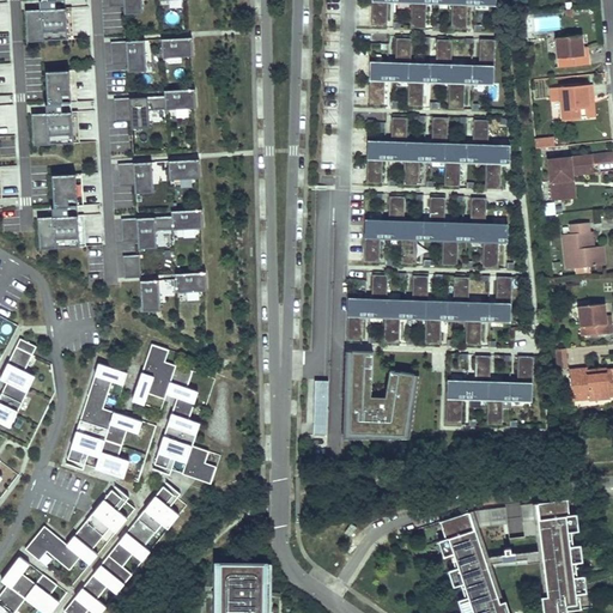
[(72,0),(47,0),(49,11),(32,12),(35,43),(76,41),(72,0)]
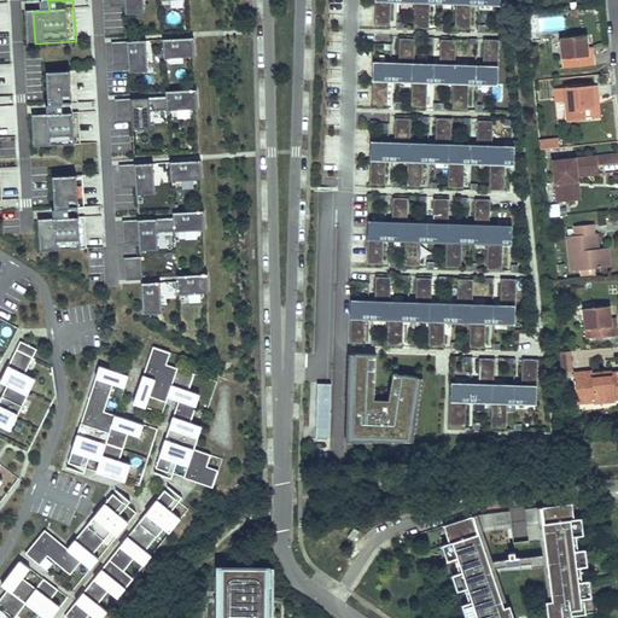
[(194,0),(110,0),(111,11),(126,10),(126,18),(149,17),(147,1),(159,0),(159,6),(196,4),(194,0)]
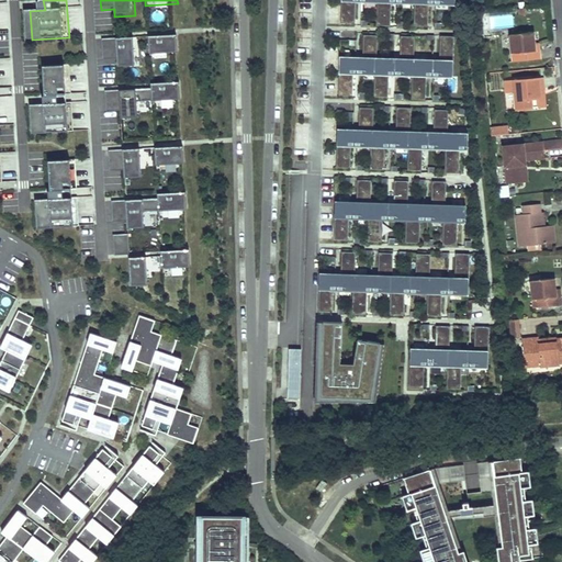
[(340,0),(340,21),(353,21),(353,0),(340,0)]
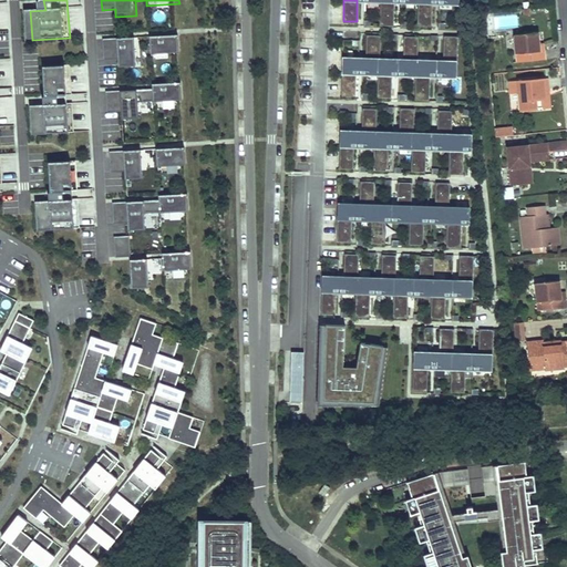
[(380,0),(380,21),(395,21),(395,0),(380,0)]
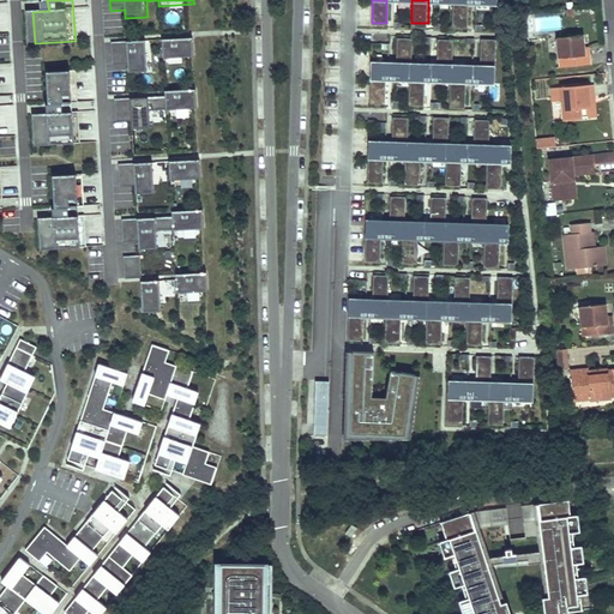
[(453,0),(453,24),(470,25),(470,0),(495,0),(497,0),(495,0),(453,0)]
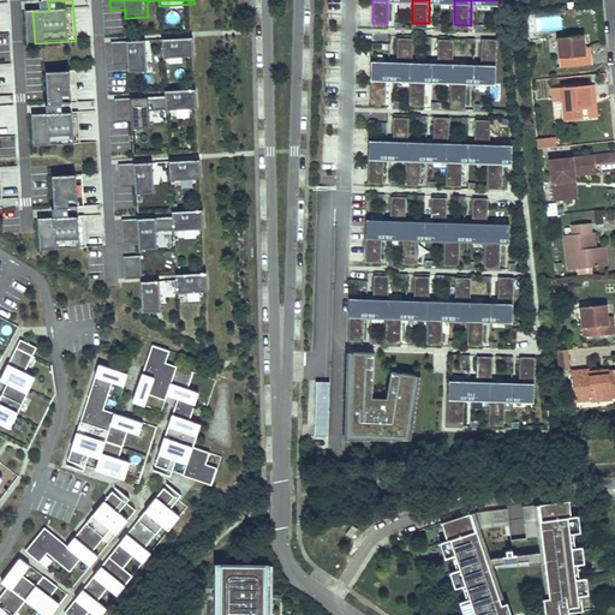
[(388,75),(410,76),(411,61),(412,36),(398,35),(395,61),(375,60),(372,100),(387,101),(388,75)]
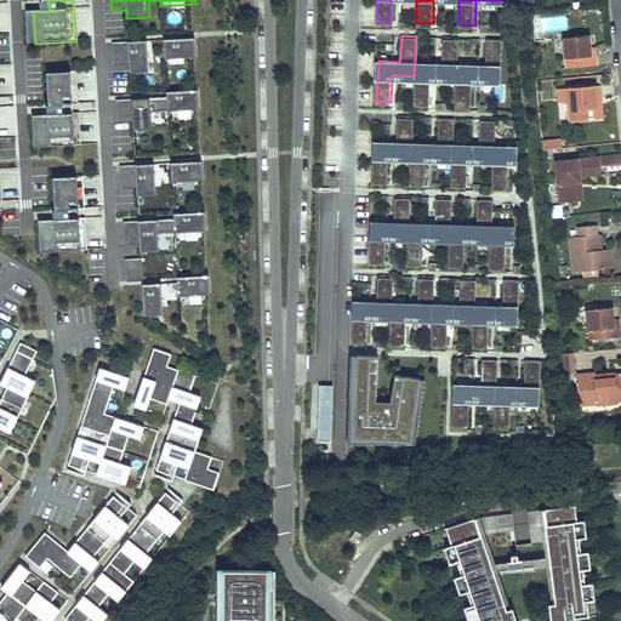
[(591,35),(564,39),(567,69),(598,66),(597,56),(592,56),(591,35)]
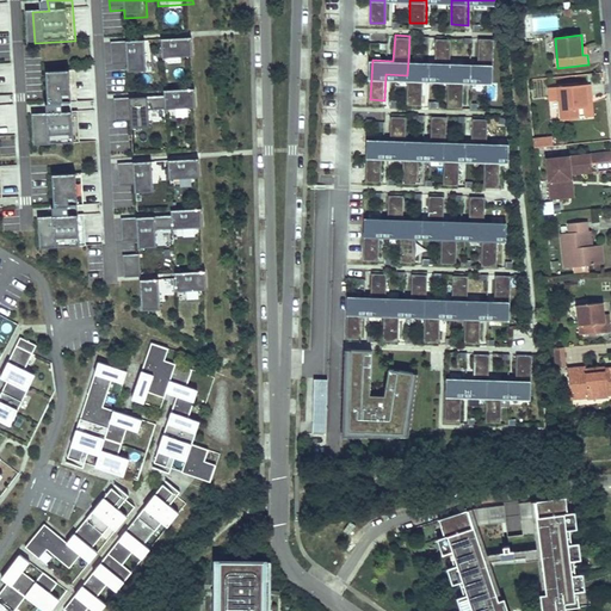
[(436,62),(408,62),(406,103),(423,103),(424,76),(449,78),(451,36),(437,36),(436,62)]
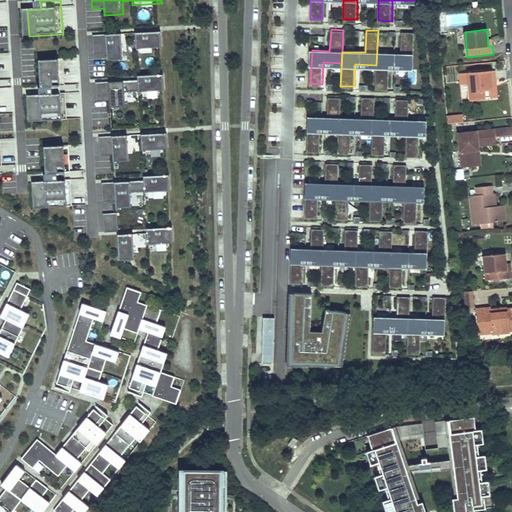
[(401,54),(378,53),(376,87),(390,88),(391,66),(412,67),(414,32),(402,31),(401,54)]
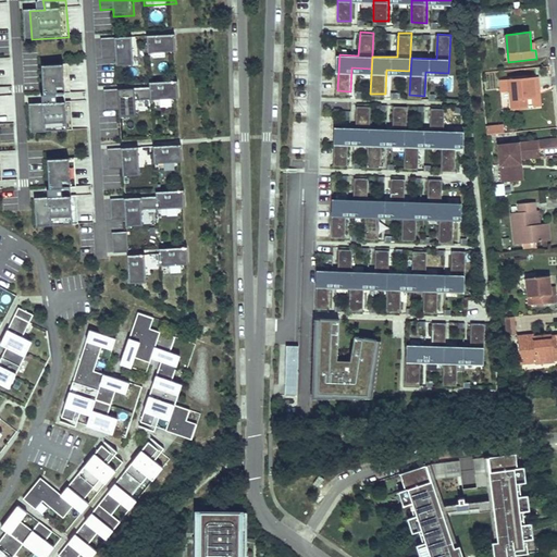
[(182,38),(106,42),(107,60),(119,59),(120,67),(140,65),(139,51),(150,51),(150,56),(183,53),(182,38)]
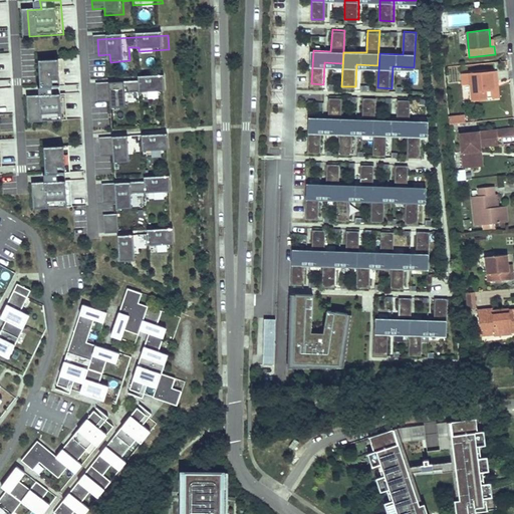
[(65,59),(44,60),(46,95),(33,96),(34,122),(68,120),(65,59)]
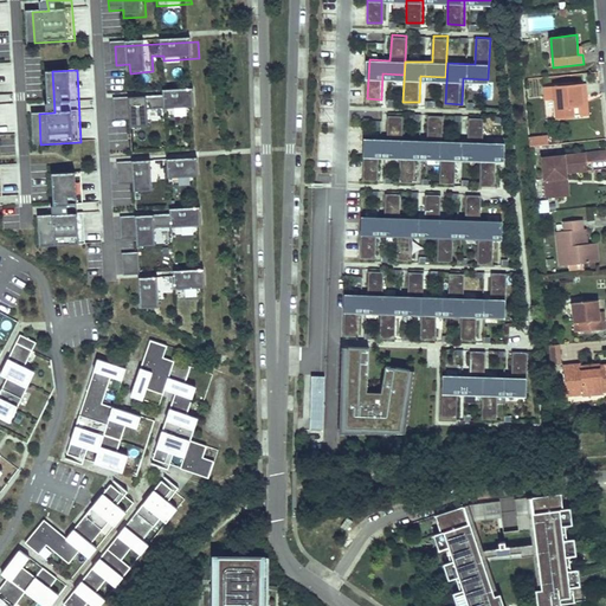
[(581,86),(552,90),(553,118),(579,117),(578,97),(584,96),(581,86)]
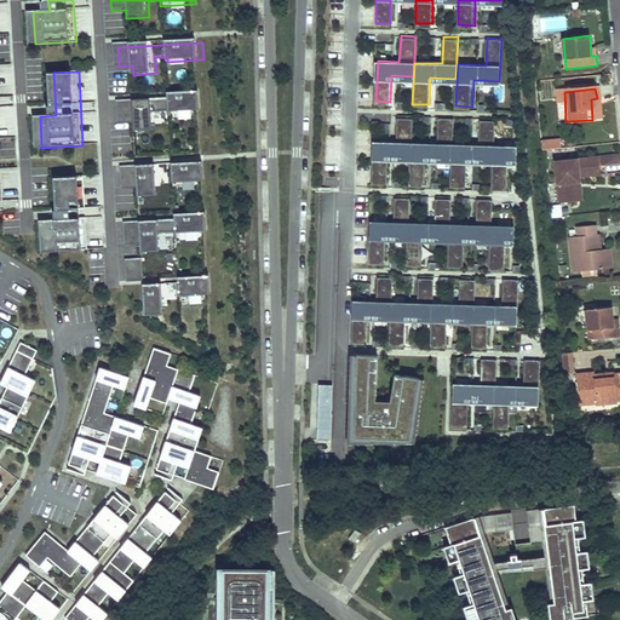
[(30,92),(30,102),(44,101),(44,91),(30,92)]
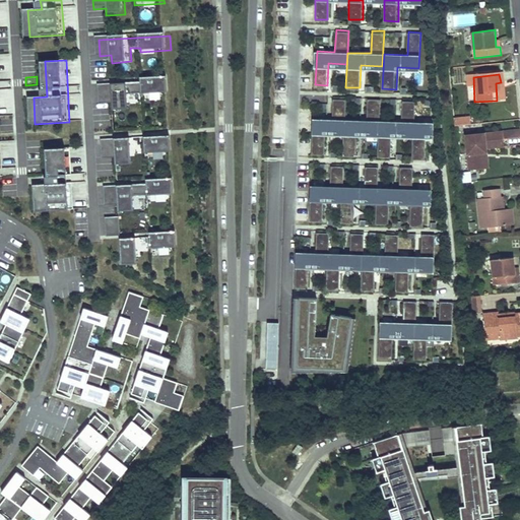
[(146,86),(101,88),(102,106),(115,105),(115,111),(132,110),(132,94),(174,93),(174,77),(146,78),(146,86)]
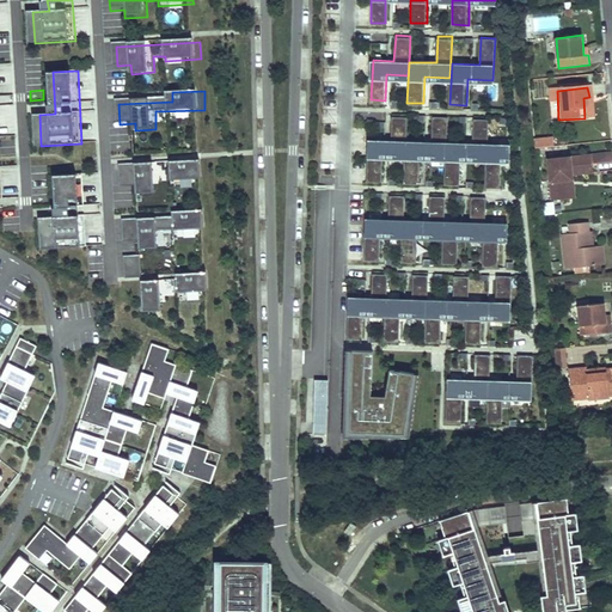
[(383,154),(404,154),(404,141),(405,115),(391,114),(390,141),(369,140),(367,178),(381,179),(383,154)]
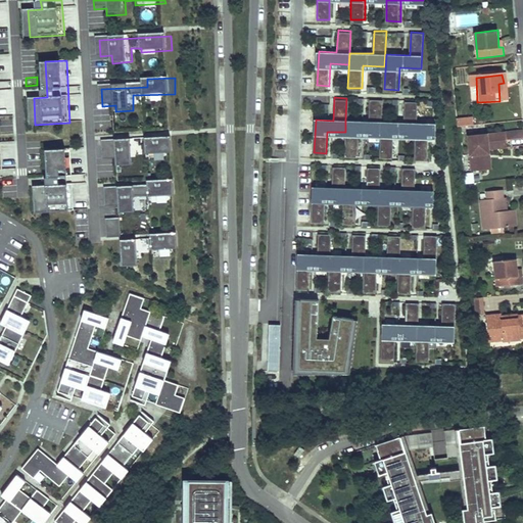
[(370,122),(346,121),(344,155),(359,155),(360,133),(381,134),(383,99),(371,98),(370,122)]
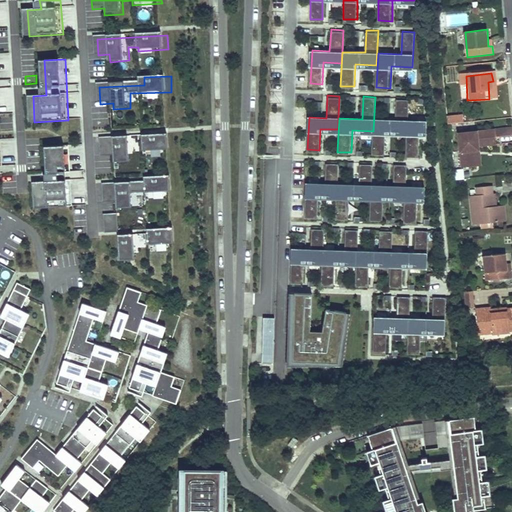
[(398,120),(374,119),(373,153),(387,153),(387,132),(408,132),(409,119),(410,98),(398,97),(398,120)]
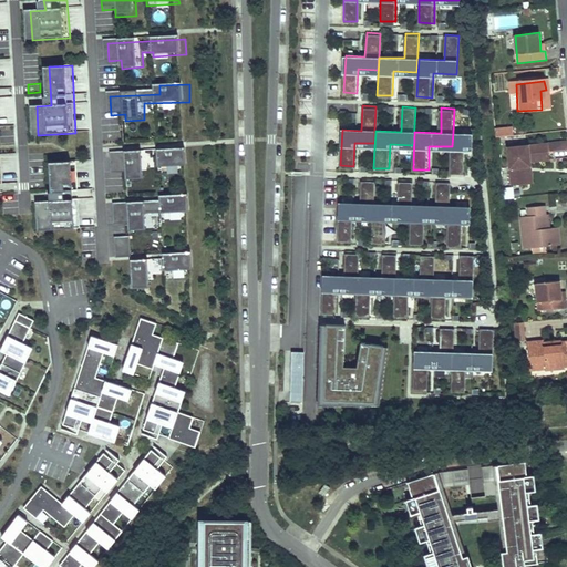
[(494,127),(495,136),(514,135),(513,126),(494,127)]
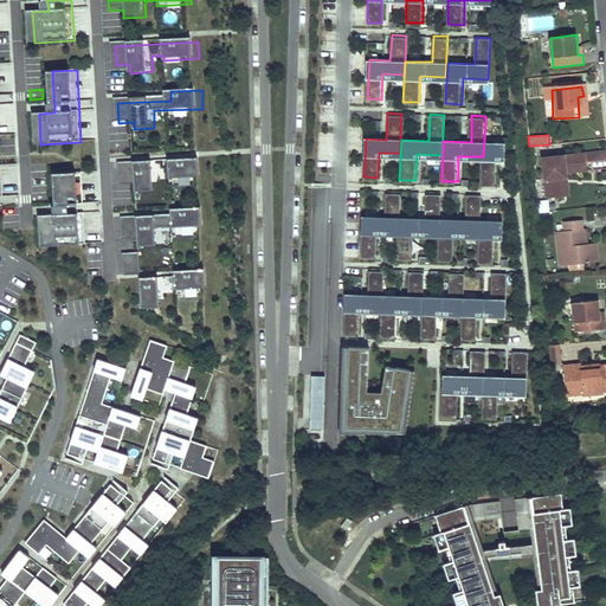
[(507,142),(484,141),(483,156),(482,184),(496,185),(497,156),(505,156),(507,142)]
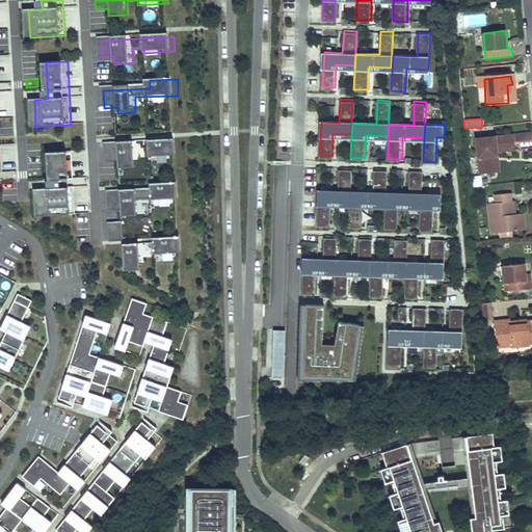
[(531,133),(477,139),(480,176),(498,175),(496,159),(500,159),(499,153),(517,151),(516,143),(531,141),(531,133)]
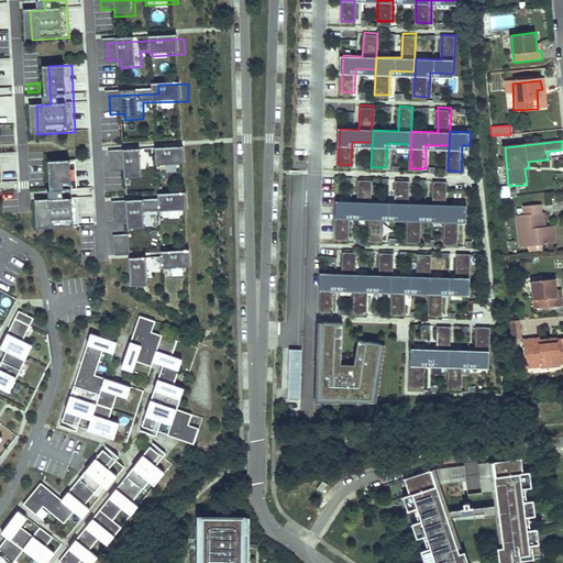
[(190,151),(113,155),(114,173),(127,172),(128,179),(148,178),(147,164),(158,164),(158,168),(191,166),(190,151)]
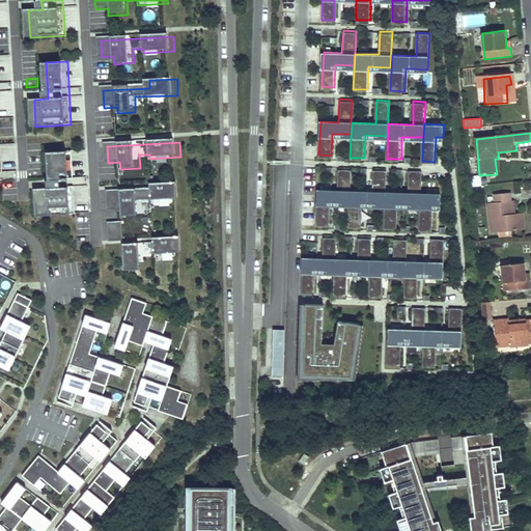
[(71,152),(49,155),(51,191),(37,191),(39,219),(74,217),(71,152)]
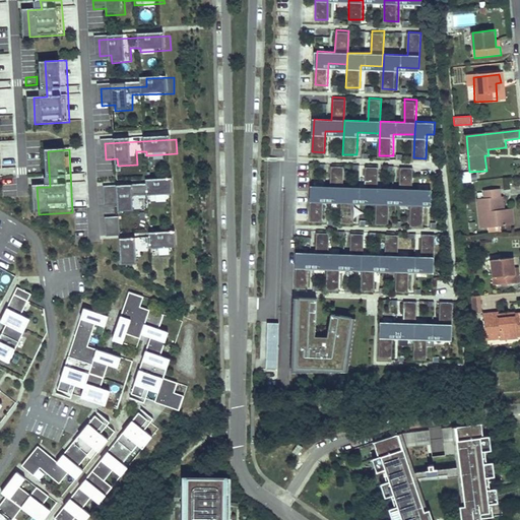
[(98,177),(114,177),(113,165),(96,166),(98,177)]
